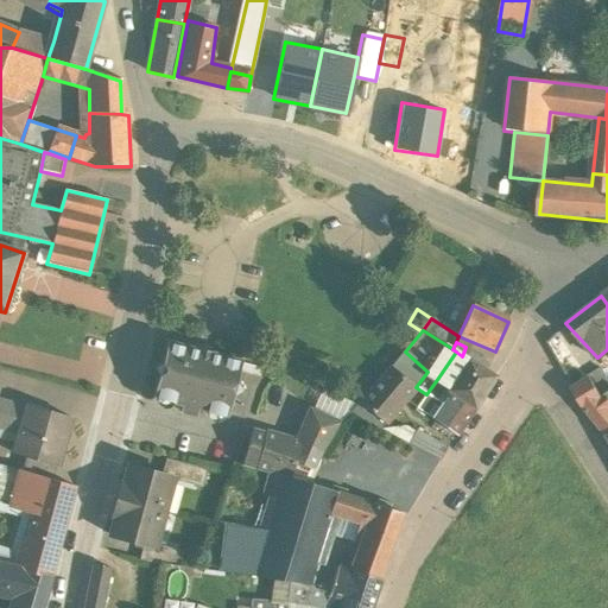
[(240,362),(168,343),(162,366),(154,369),(158,377),(152,399),(182,407),(181,413),(195,417),(196,411),(226,418),(232,396),(239,391),(234,384),(240,362)]
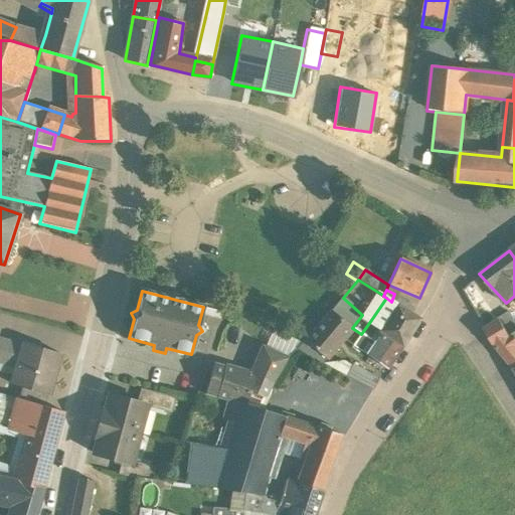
[(362,315),(343,298),(332,311),(352,328),(362,315)]
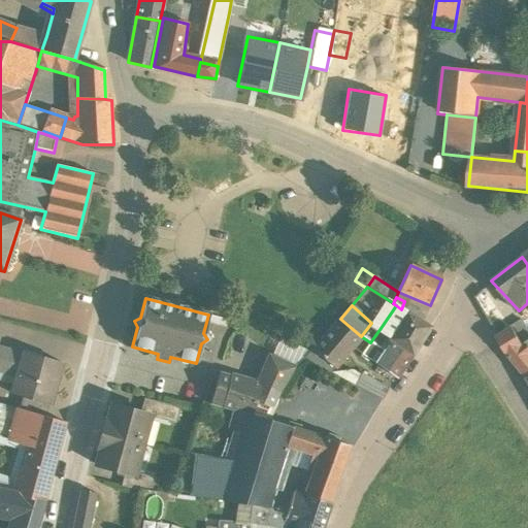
[(396,305),(381,328),(386,332),(401,309),(396,305)]
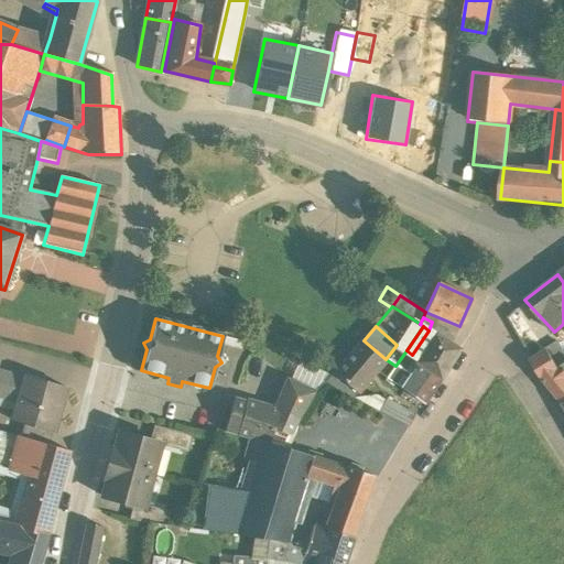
[(451,345),(429,331),(412,355),(422,361),(442,377),(459,351),(451,345)]
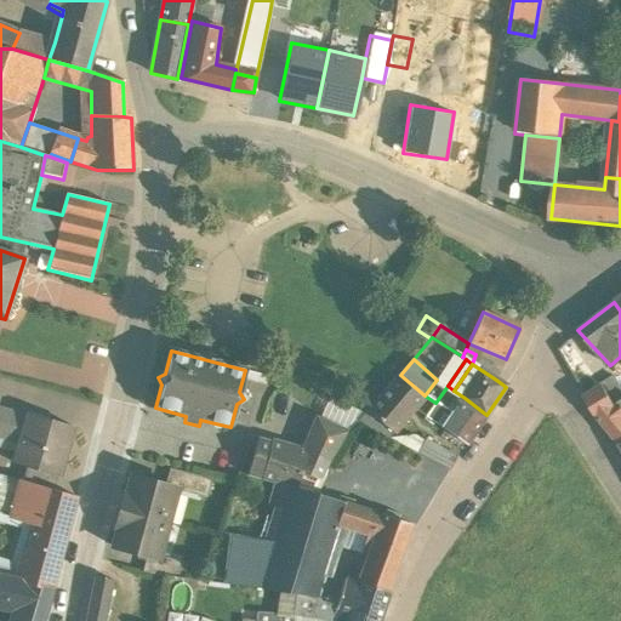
[(400,375),(369,412),(370,414),(393,431),(425,396),(400,375)]
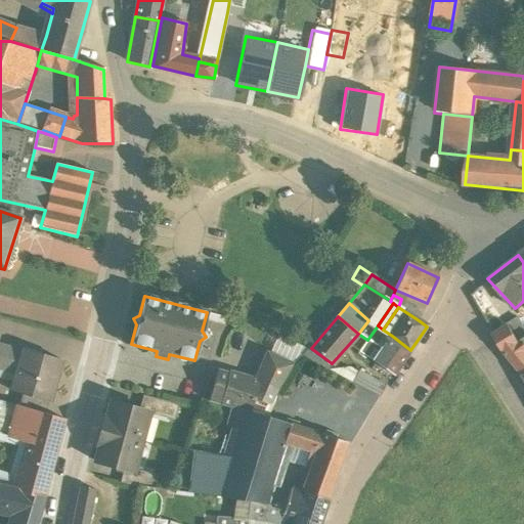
[(523,338),(523,326),(519,318),(509,325),(519,342),(523,338)]
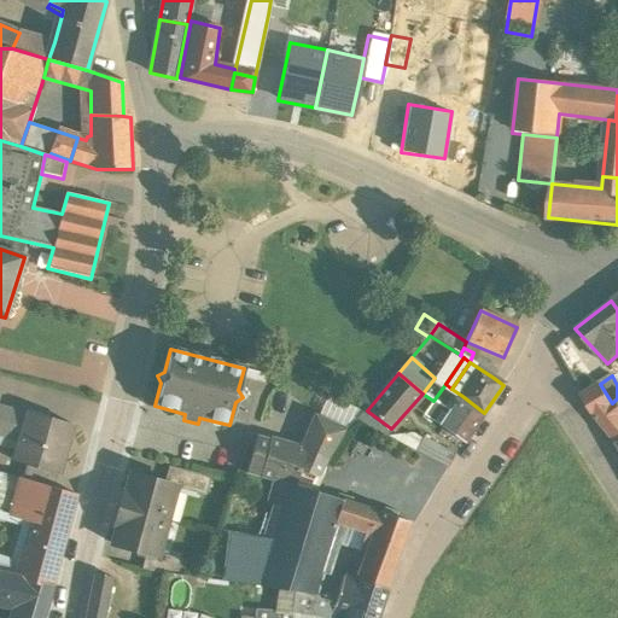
[(617,406),(614,408),(612,403),(600,384),(583,395),(595,415),(617,441),(617,439),(617,406)]
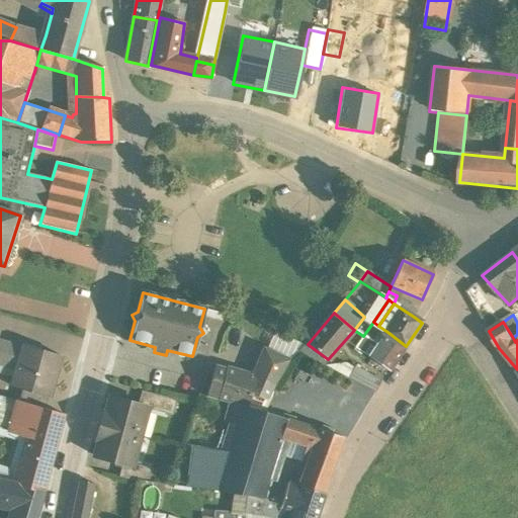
[(387,332),(377,347),(370,358),(389,371),(406,346),(387,332)]
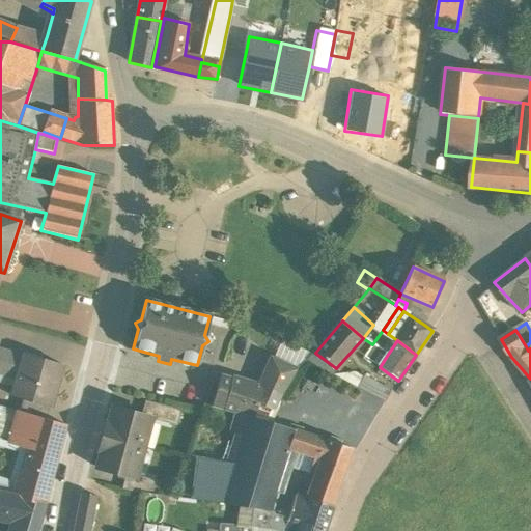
[(387,356),(372,344),(364,357),(380,367),(387,356)]
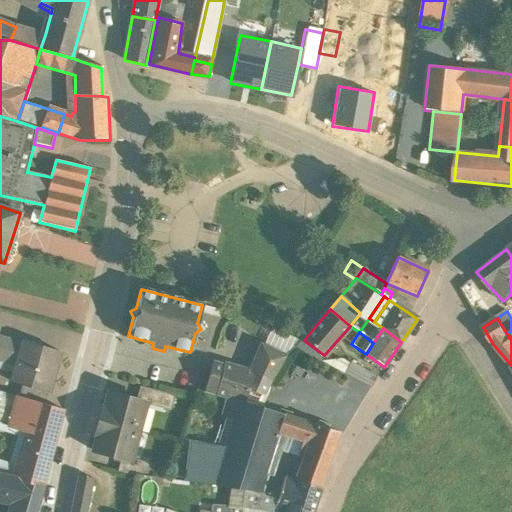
[(291,346),(268,336),(261,347),(284,357),(291,346)]
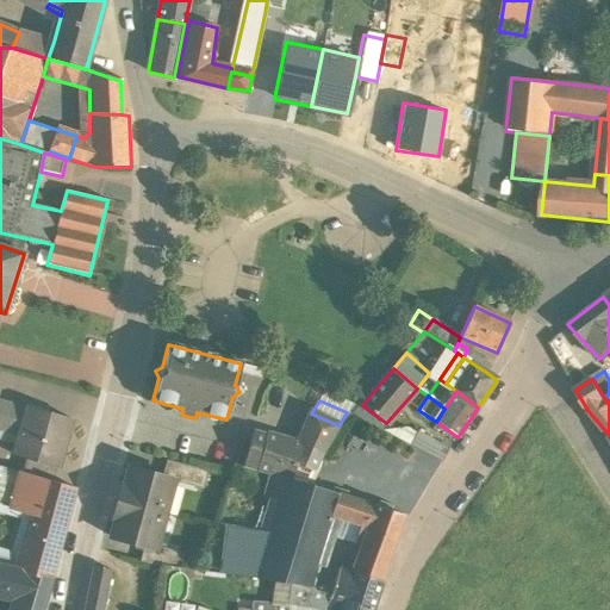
[(26,410),(0,402),(0,433),(18,439),(26,410)]
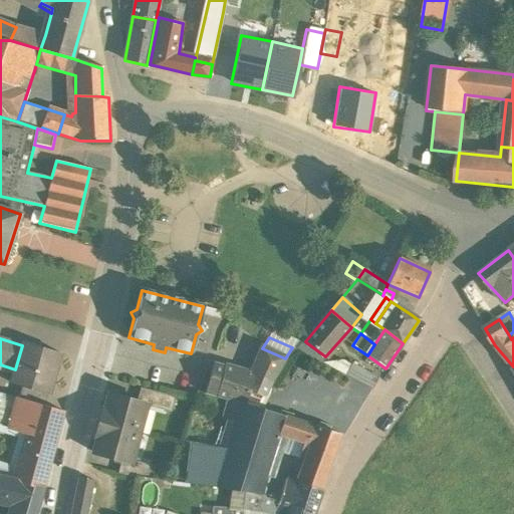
[(325,356),(306,342),(300,348),(322,360),(325,356)]
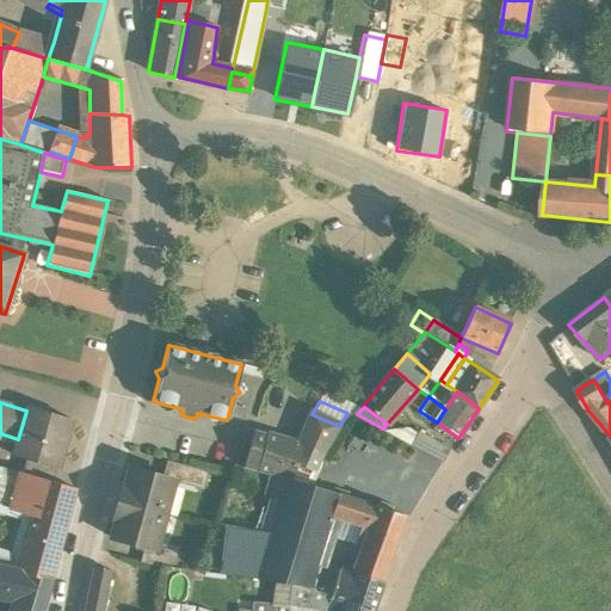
[(69,421),(28,409),(26,411),(18,439),(12,457),(23,461),(54,470),(57,471),(63,449),(62,448),(69,421)]
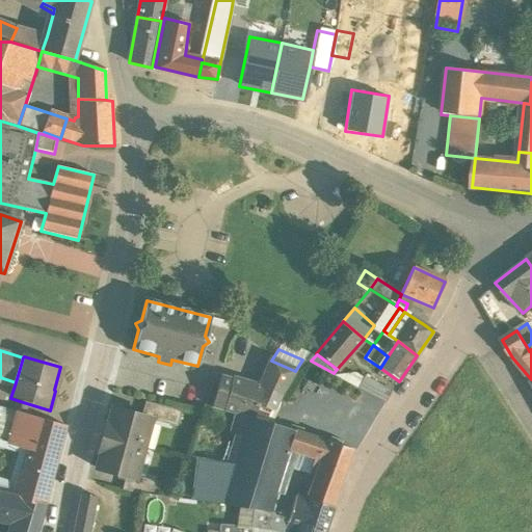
[(295,371),(271,361),(261,387),(256,405),(272,409),(280,394),(295,371)]
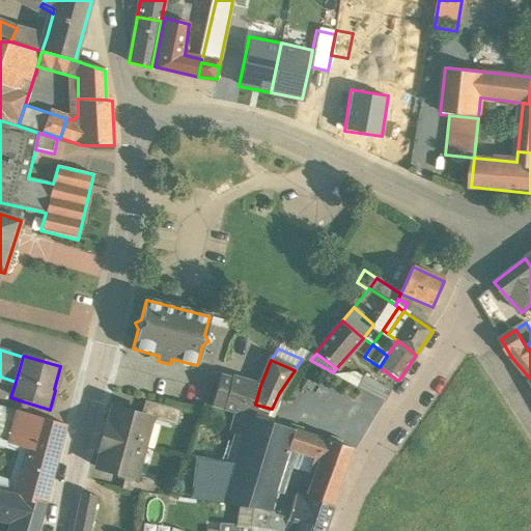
[(260,386),(231,378),(230,380),(219,376),(212,406),(246,415),(251,417),(255,404),(260,386)]
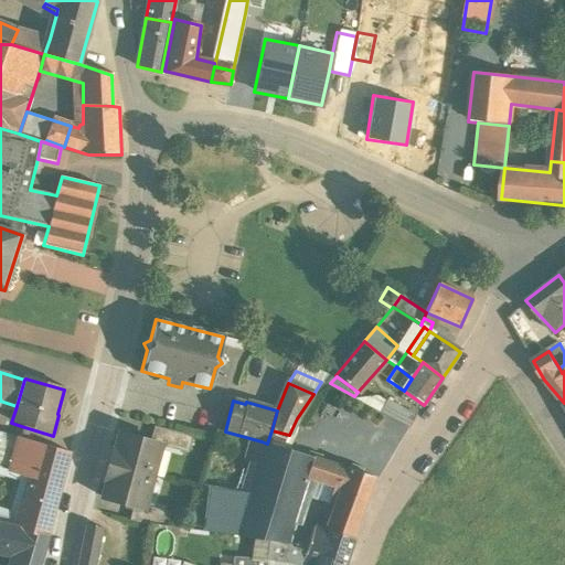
[(192,437),(155,426),(150,441),(161,444),(160,446),(188,454),(192,437)]
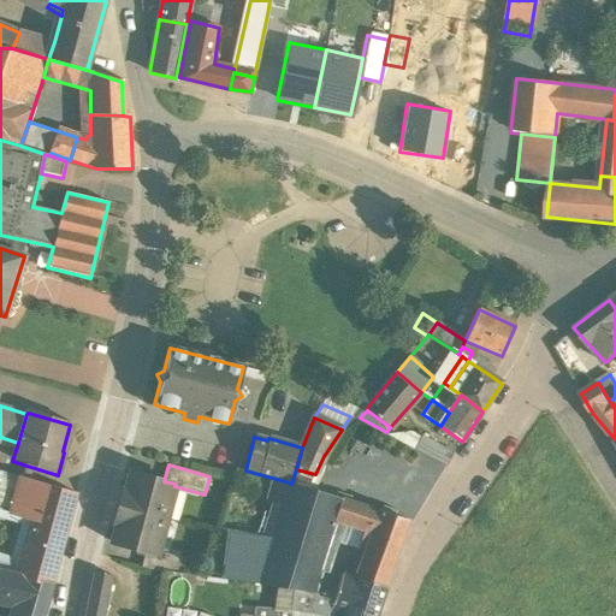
[(164,481),(130,472),(125,491),(123,490),(118,507),(166,519),(175,486),(176,484),(164,481)]
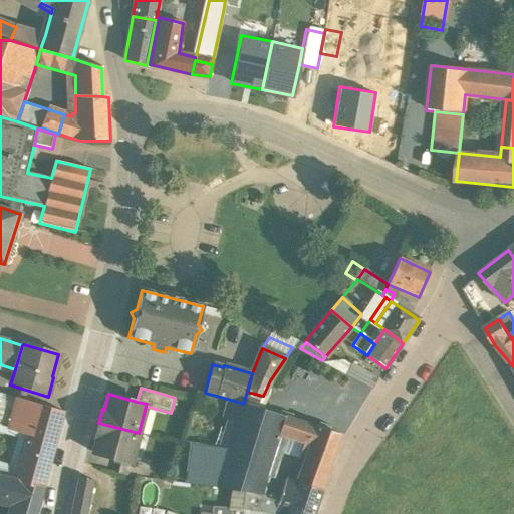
[(0,395),(0,424),(5,427),(13,398),(0,395)]
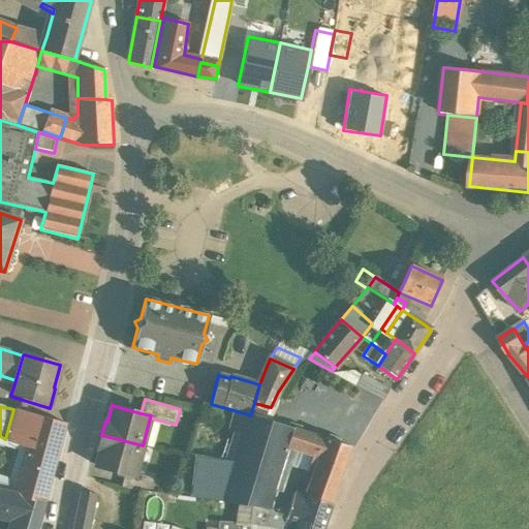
[(43,419),(13,409),(5,439),(29,443),(28,446),(22,472),(17,471),(10,492),(44,501),(57,454),(65,425),(43,419)]
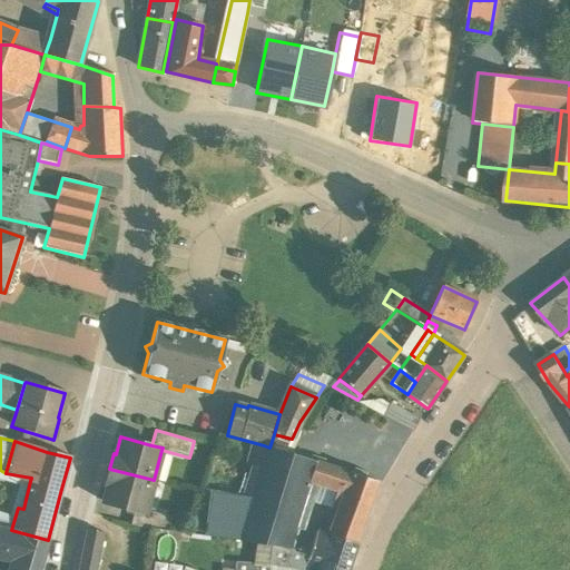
[(294,532),(298,518),(303,502),(310,481),(315,461),(298,455),(285,451),(269,448),(264,445),(248,502),(244,516),(239,540),(272,543),(290,549),(294,532)]
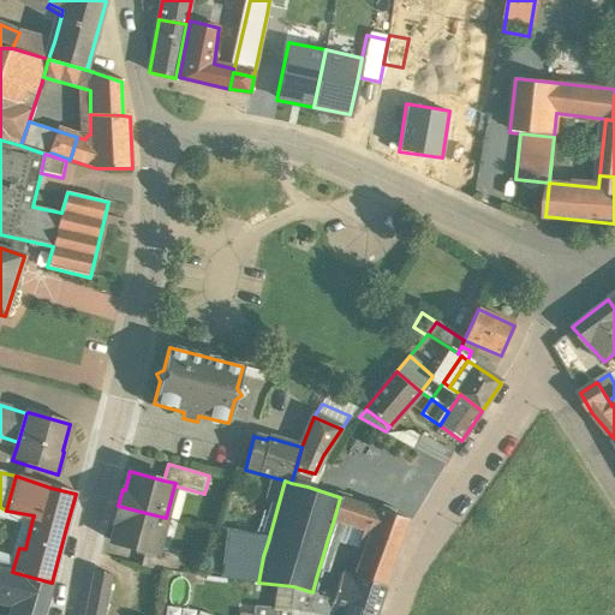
[(381,512),(340,497),(334,519),(374,532),(381,512)]
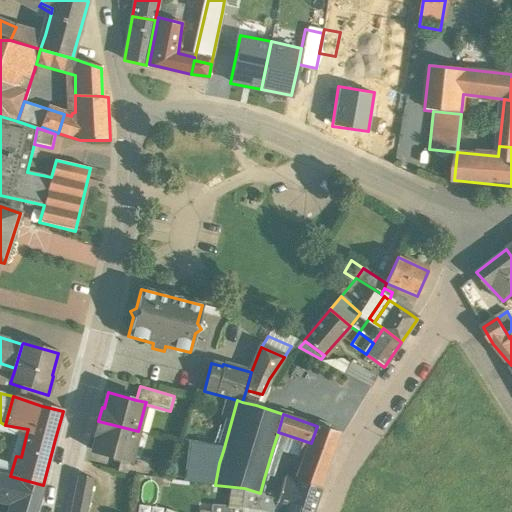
[(138,431),(98,421),(95,435),(97,435),(92,451),(121,458),(130,461),(131,459),(138,431)]
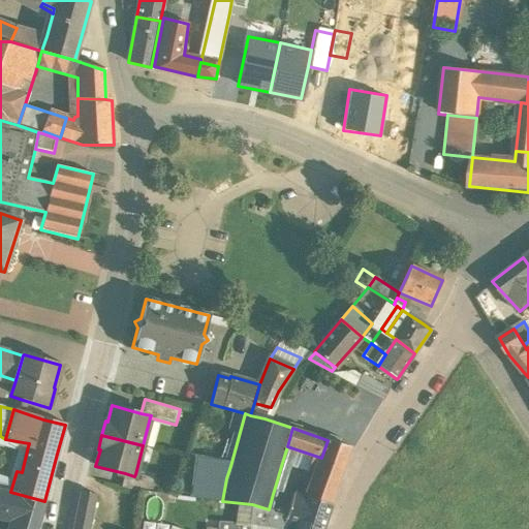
[(349,446),(328,439),(321,458),(308,497),(330,503),(349,446)]
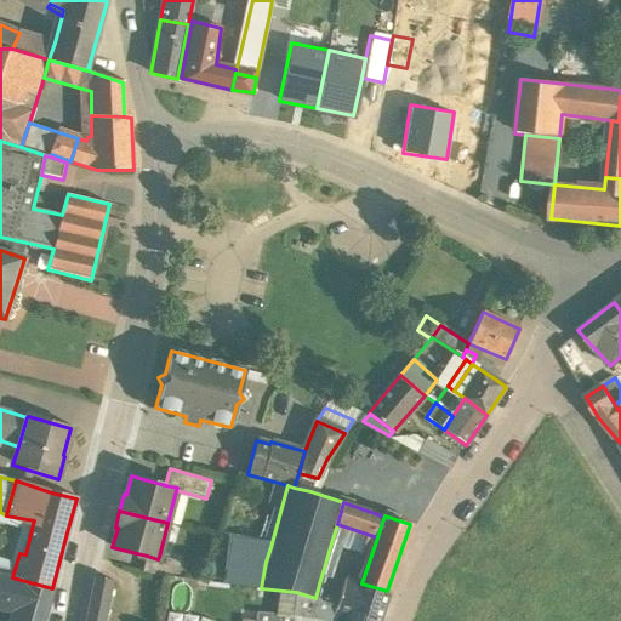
[(271,547),(234,543),(228,584),(261,588),(266,562),(271,547)]
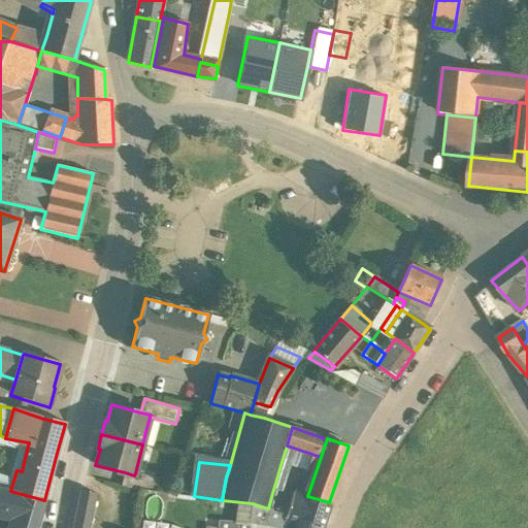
[(134,475),(125,472),(121,486),(140,491),(140,489),(156,491),(159,480),(135,473),(134,475)]
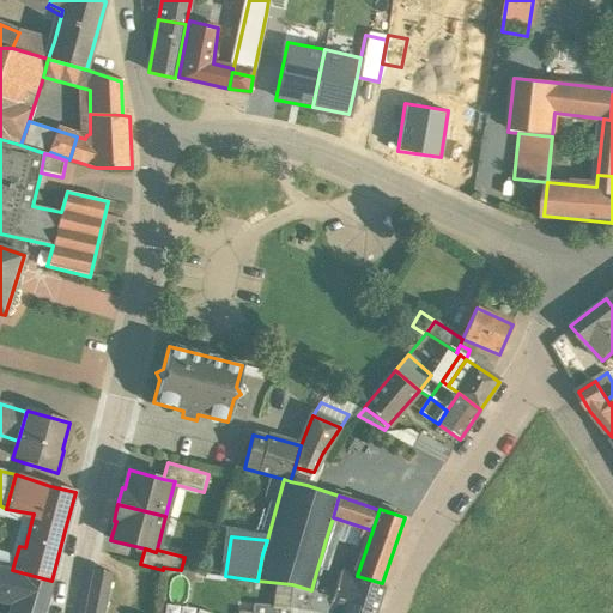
[(95,568),(83,608),(80,612),(102,612),(110,571),(95,568)]
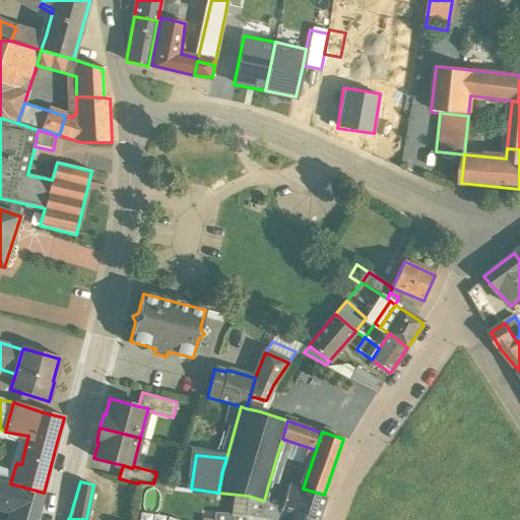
[(24,491),(0,484),(0,507),(18,510),(15,519),(34,519),(43,493),(25,489),(24,491)]
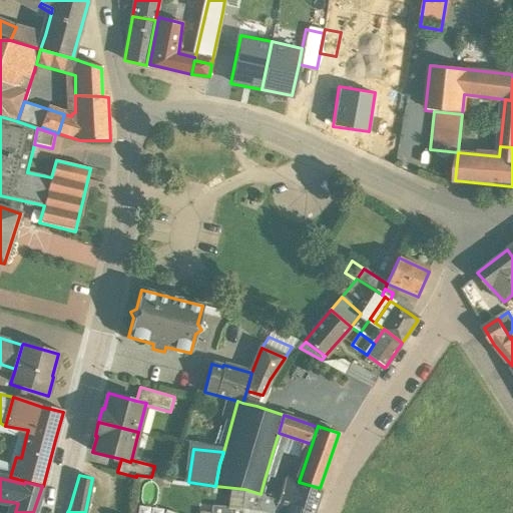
[(299,482),(284,478),(279,495),(275,506),(295,511),(294,512),(313,512),(322,488),(299,482)]
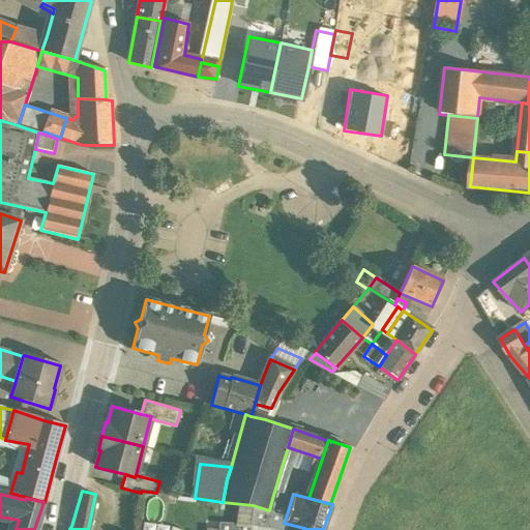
[(269,510),(253,505),(252,510),(249,525),(268,528),(275,528),(275,524),(277,511),(269,510)]
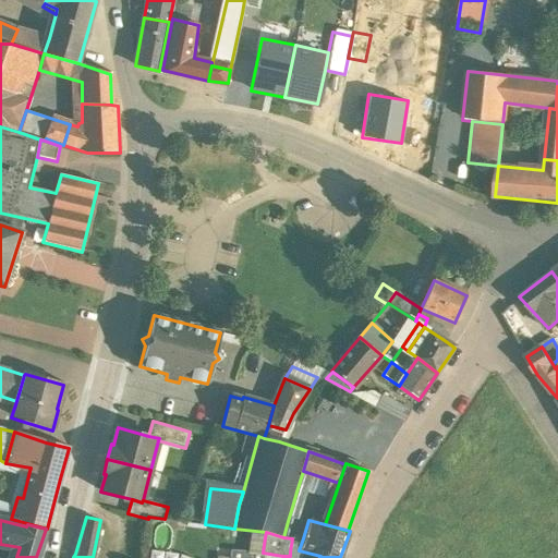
[(303,538),(292,538),(290,552),(299,550),(303,538)]
